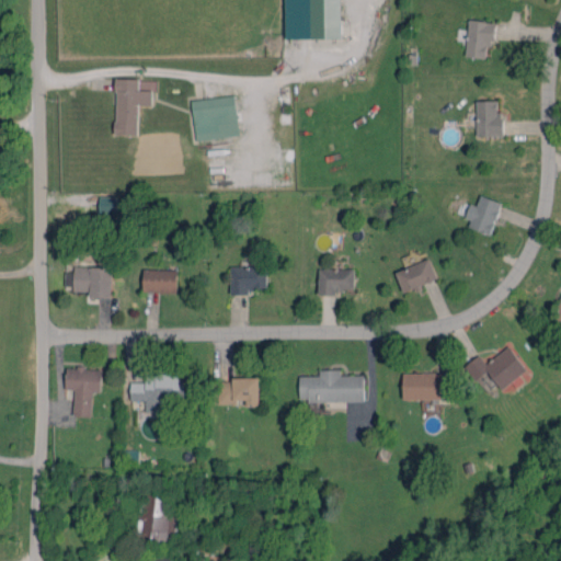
[(285,0),(285,38),(342,38),(341,0),(285,0)]
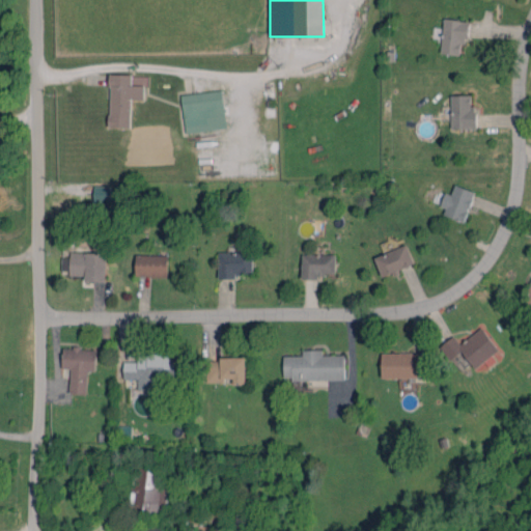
[(460,54),(460,40),(469,40),(469,20),(443,19),(442,53),(460,54)]
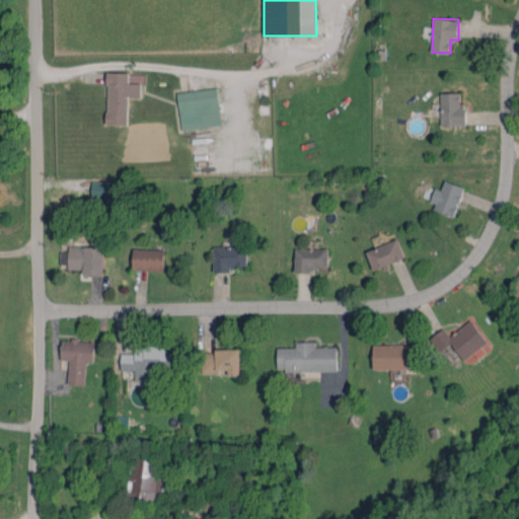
[(130,72),(108,72),(106,124),(128,125),(129,97),(141,97),(141,83),(129,83),(130,72)]
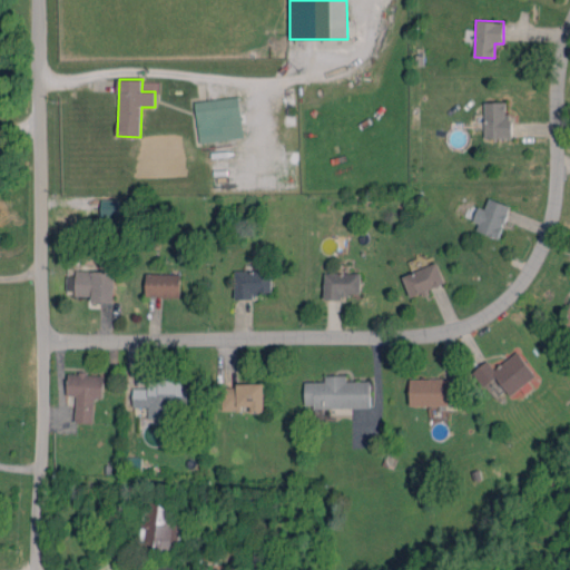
[(244,137),(238,96),(195,101),(200,143),(244,137)]
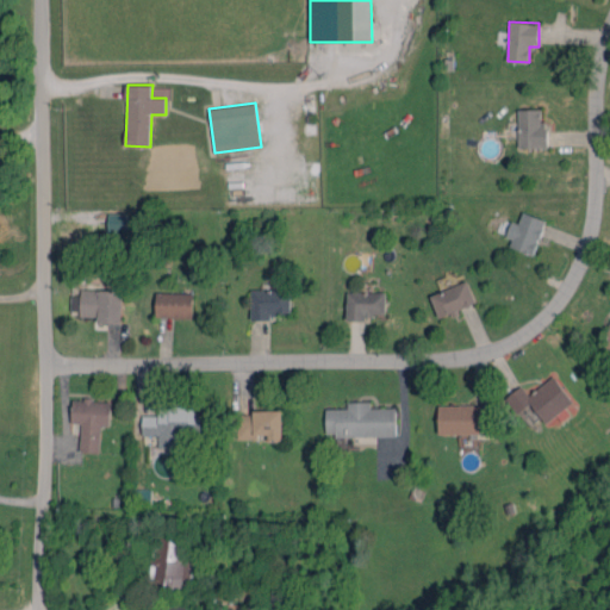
[(542,109),(518,110),(518,148),(549,148),(548,125),(542,125),(542,109)]
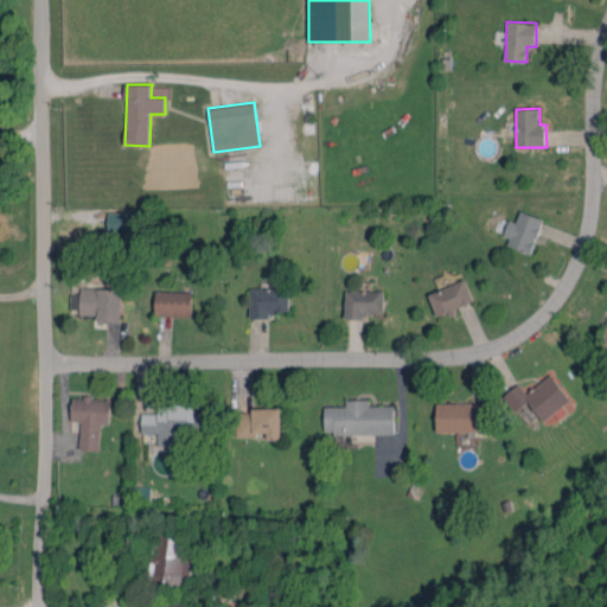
[(107,230),(126,230),(127,212),(108,212),(107,230)]
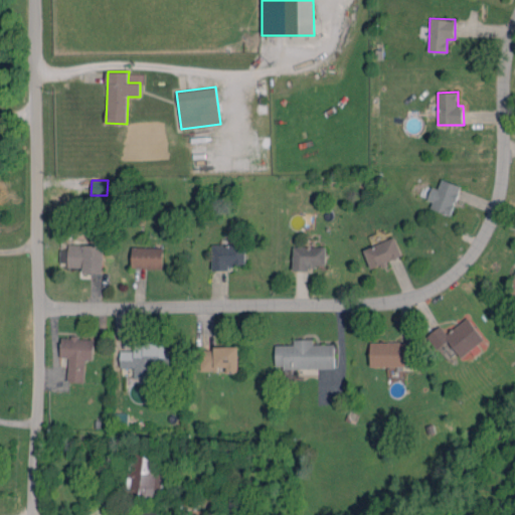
[(427,209),(454,214),(460,183),(440,180),(439,188),(433,187),(427,209)]
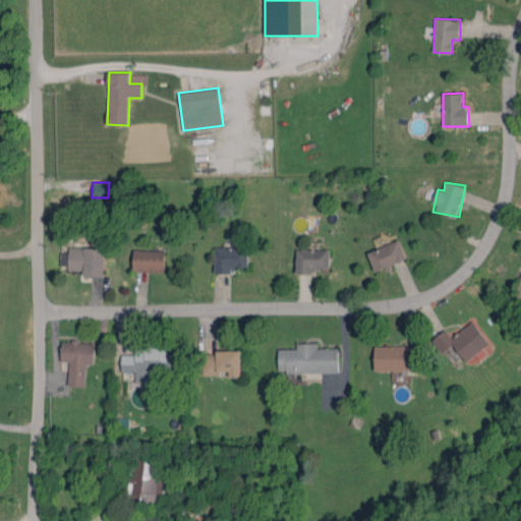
[(374,271),(407,261),(401,240),(368,250),(374,271)]
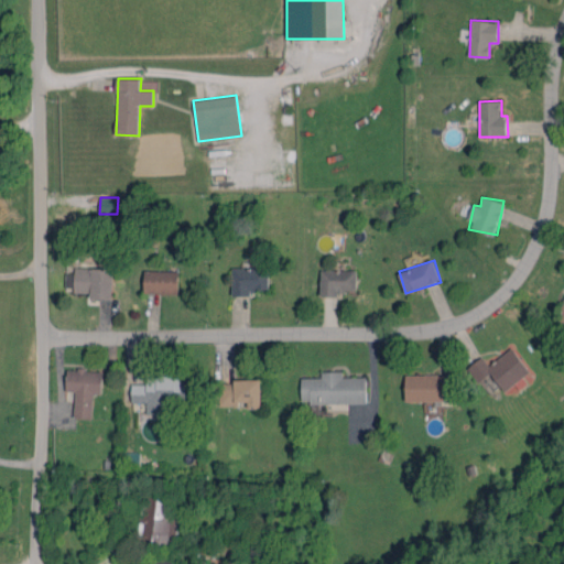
[(90,291),(90,299),(112,299),(112,268),(74,268),(74,273),(65,273),(65,291),(90,291)]
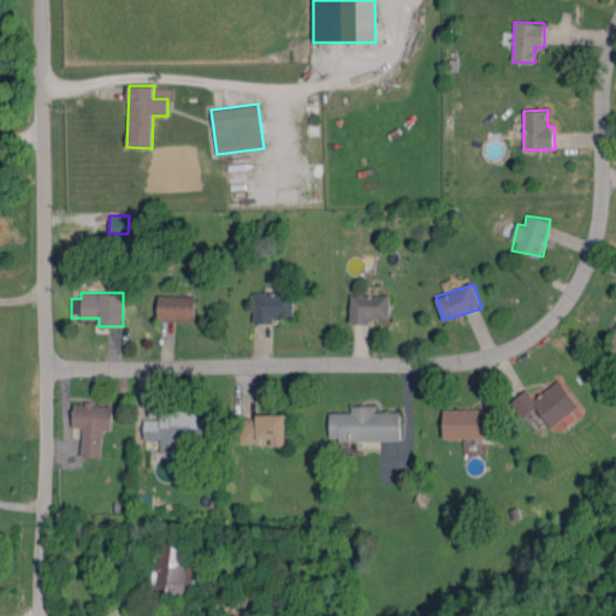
[(253,292),(254,320),(292,320),(292,292),(253,292)]
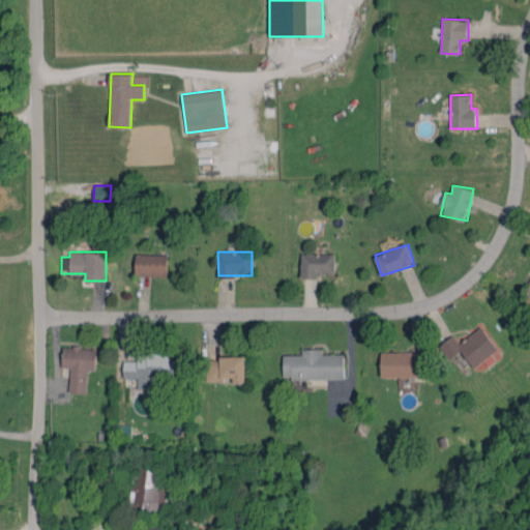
[(334,276),(335,254),(301,253),(300,275),(334,276)]
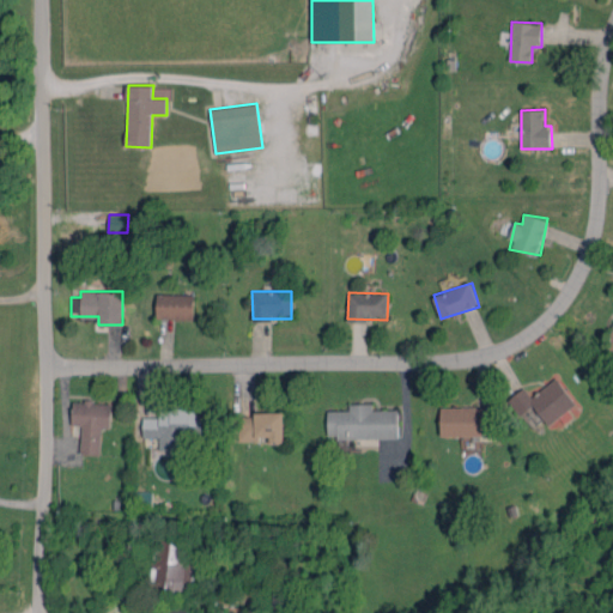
[(194,295),(157,293),(157,319),(194,320),(194,295)]
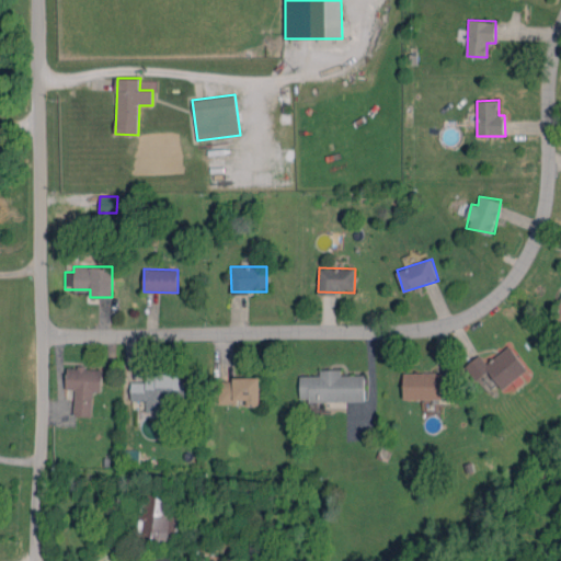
[(560,299),(550,313),(560,321),(560,299)]
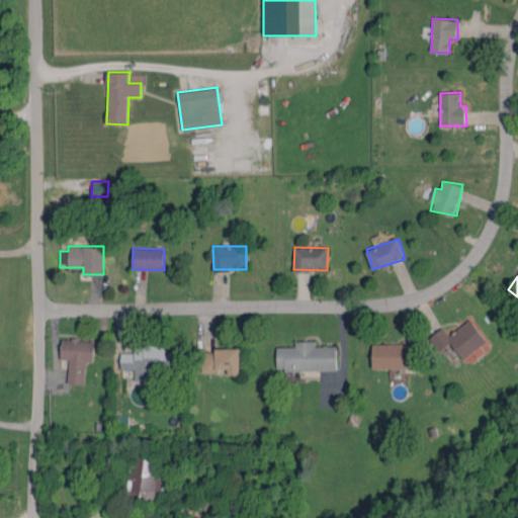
[(488,340),(469,319),(450,336),(442,327),(429,338),(440,351),(450,342),(464,359),(488,340)]
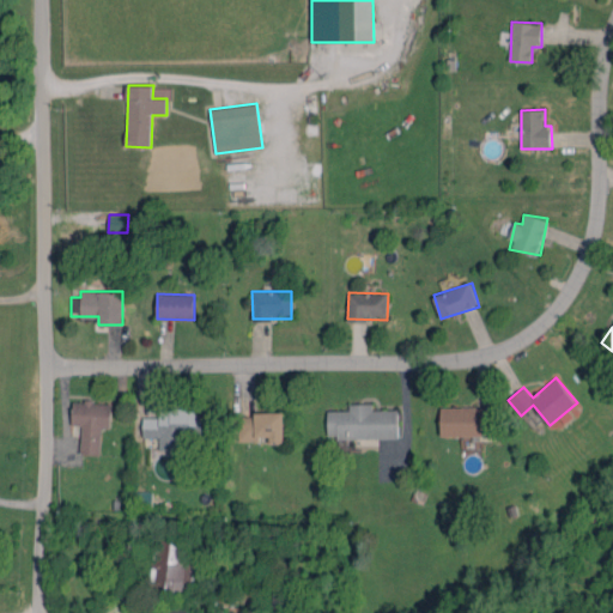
[(102,455),(102,428),(111,428),(113,402),(73,401),(72,425),(82,425),(82,454),(102,455)]
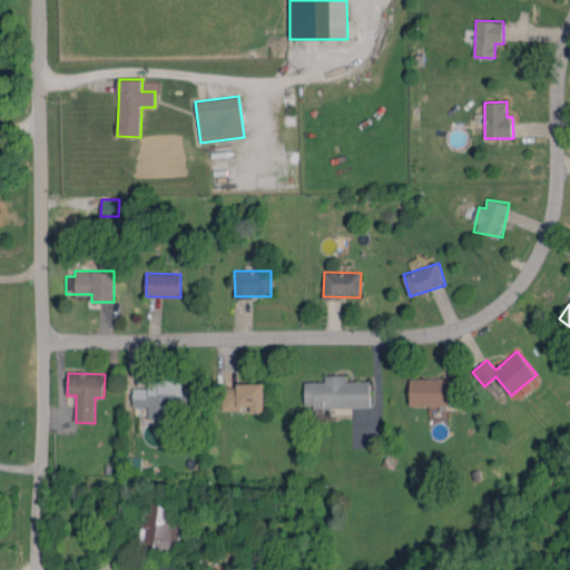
[(345,381),(345,375),(324,375),(324,381),(304,382),(305,408),(371,406),(370,381),(345,381)]
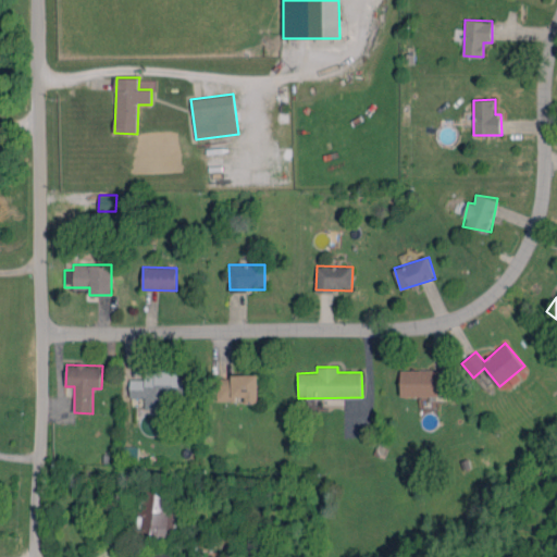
[(448,396),(448,370),(399,370),(399,396),(448,396)]
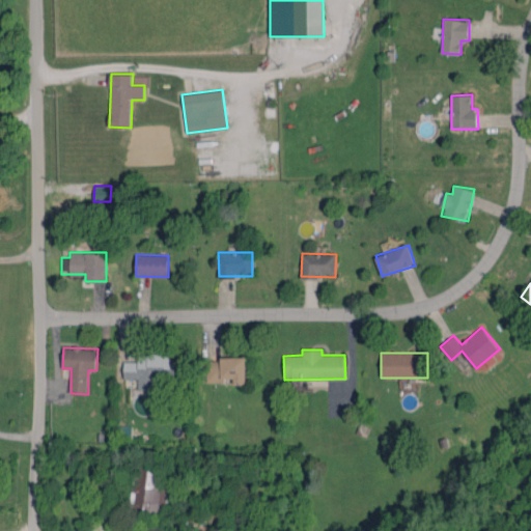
[(124,362),(123,379),(138,379),(138,389),(166,390),(166,374),(175,374),(175,355),(138,355),(138,362),(124,362)]
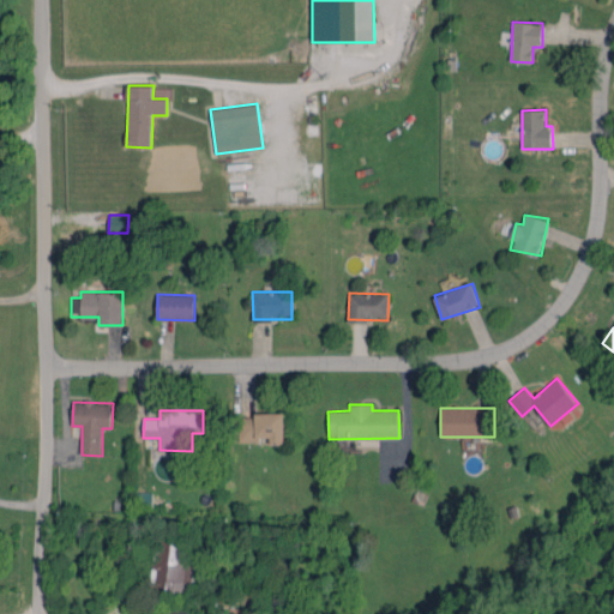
[(284,414),(239,415),(239,440),(271,440),(271,444),(286,444),(284,414)]
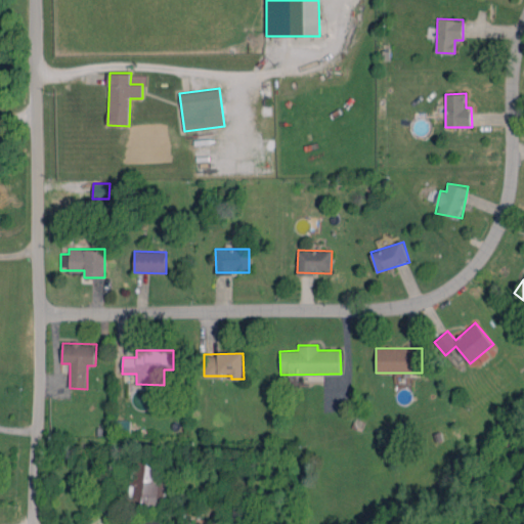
[(156,461),(130,461),(130,484),(135,484),(134,510),(162,511),(163,481),(155,481),(156,461)]
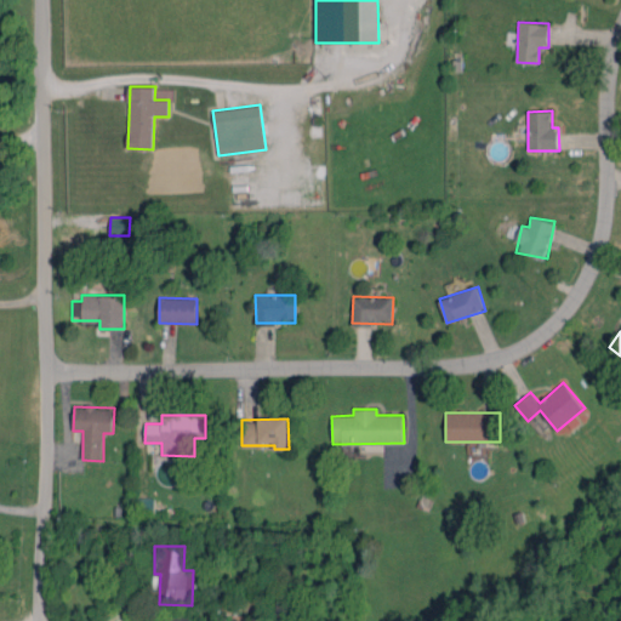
All buildings are outlined.
